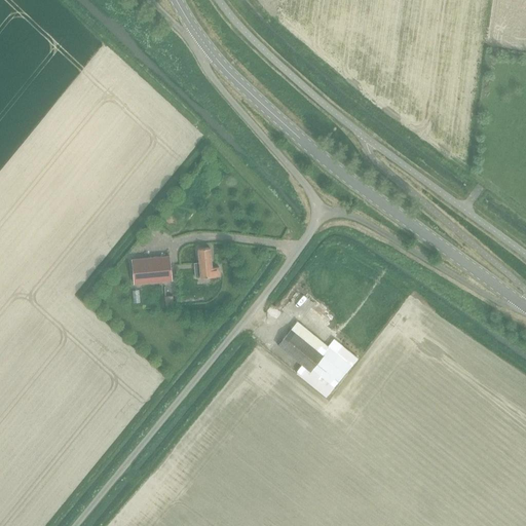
[(199,262),(194,263),(195,277),(200,277),(219,275),(219,267),(212,267),(210,255),(210,248),(198,249),(198,256),(199,262)]
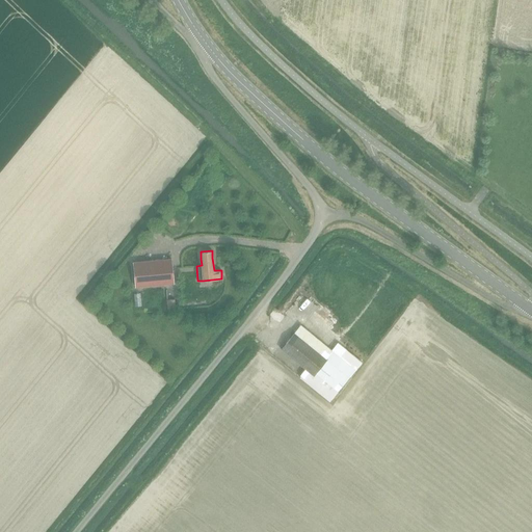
[(136,287),(174,283),(170,258),(133,262),(136,287)]
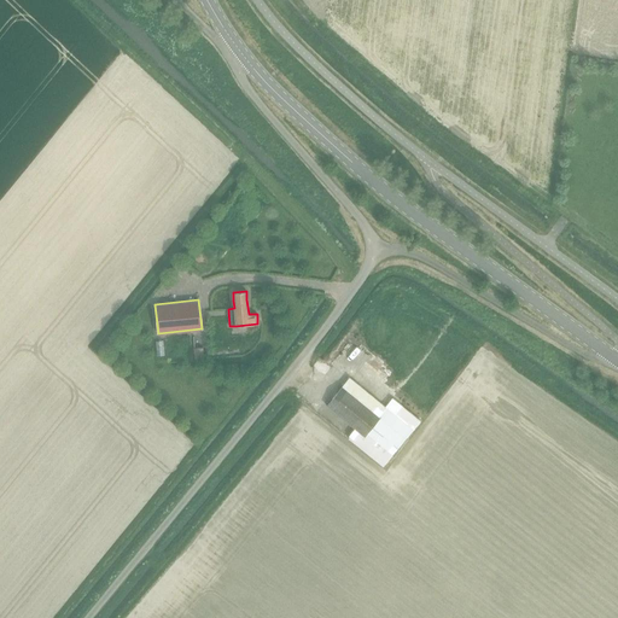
[(205,343),(207,351),(217,349),(216,340),(205,343)]
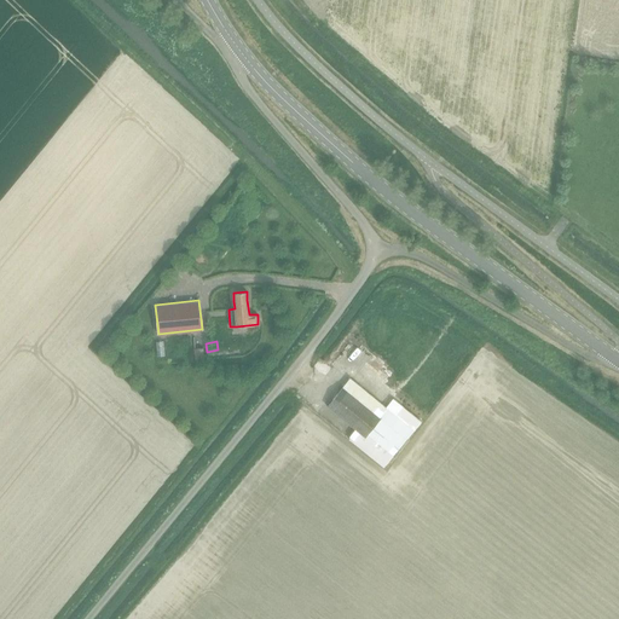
[(195,359),(204,359),(203,348),(195,350),(195,359)]
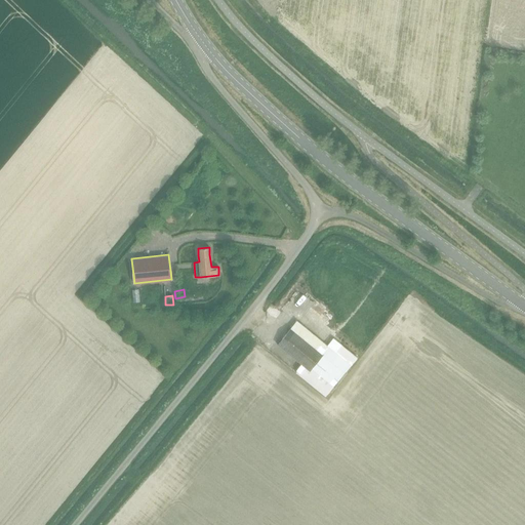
[(331,389),(345,372),(290,328),(277,345),(331,389)]
